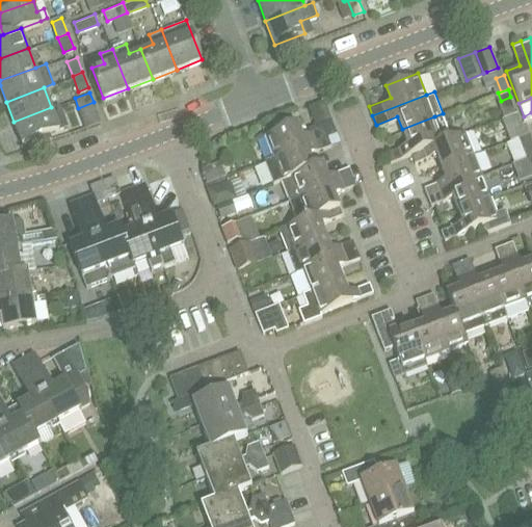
[(51,136),(49,131),(67,124),(59,104),(51,107),(14,122),(22,141),(31,137),(34,143),(51,136)]
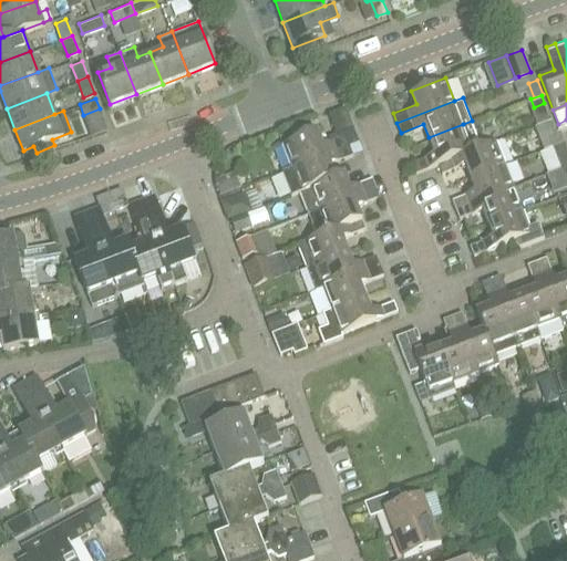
[(463,124),(429,137),(433,151),(411,159),(414,169),(437,160),(437,159),(472,146),(472,145),(480,143),(472,121),(463,124)]
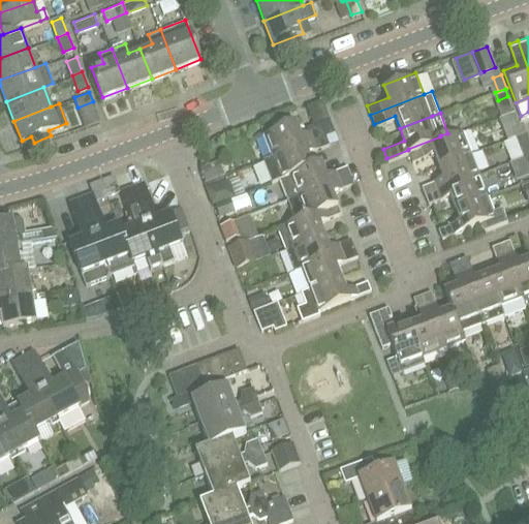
[(271,153),(325,132),(334,129),(329,117),(306,125),(307,129),(301,132),(296,119),(263,131),(271,153)]
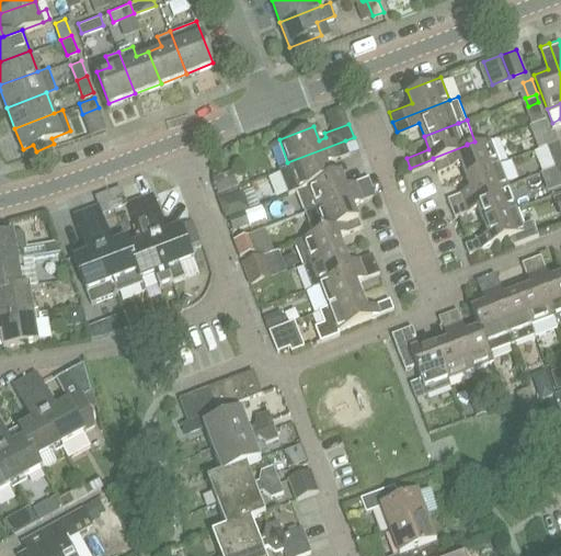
[(544,129),(548,140),(556,137),(552,126),(544,129)]
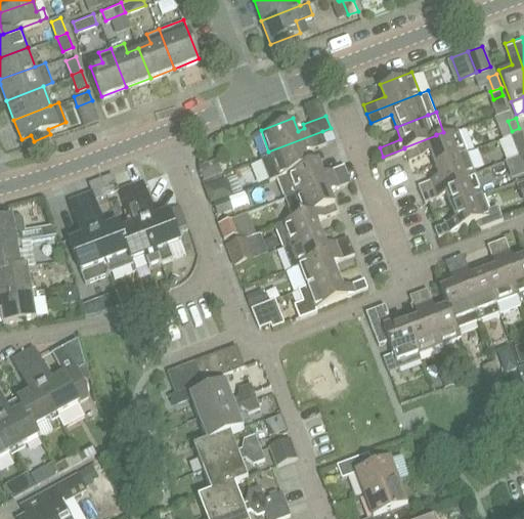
[(457,127),(443,132),(436,134),(436,135),(404,147),(404,148),(407,157),(429,148),(434,161),(466,148),(457,127)]
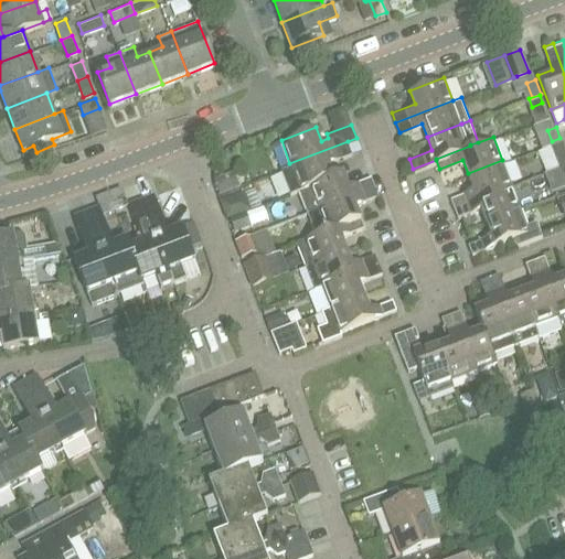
[(550,143),(558,164),(564,162),(564,146),(562,139),(550,143)]
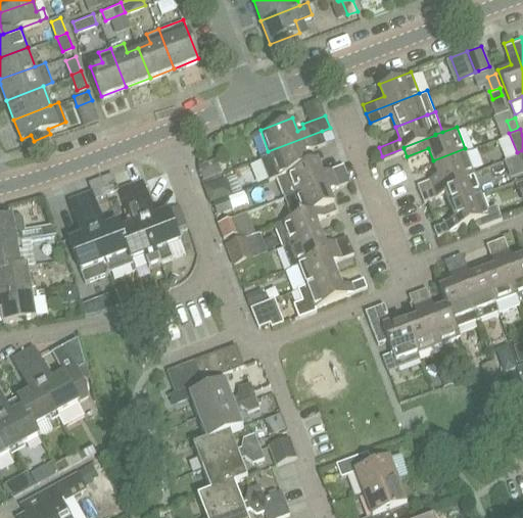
[(284,169),(307,159),(303,148),(325,140),(322,131),(268,151),(258,154),(268,177),(275,174),(277,174),(285,171),(284,169)]
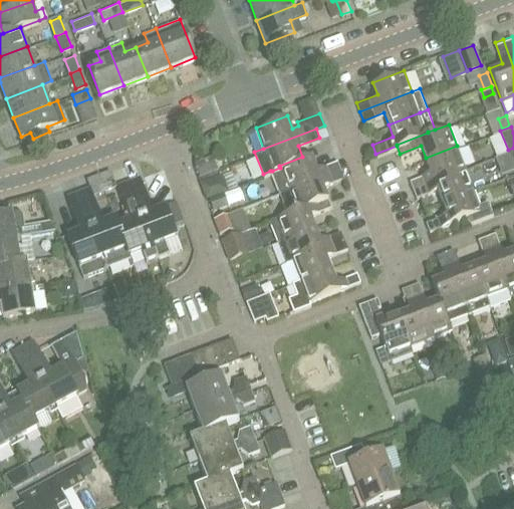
[(413,187),(465,167),(457,146),(426,158),(430,170),(410,178),(413,187)]
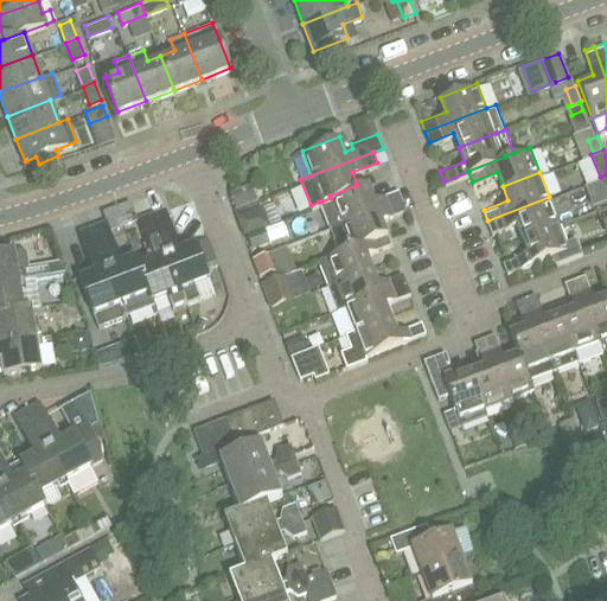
[(328,225),(340,221),(402,197),(398,187),(374,197),(368,181),(357,185),(330,196),(331,198),(321,202),(319,202),(328,225)]
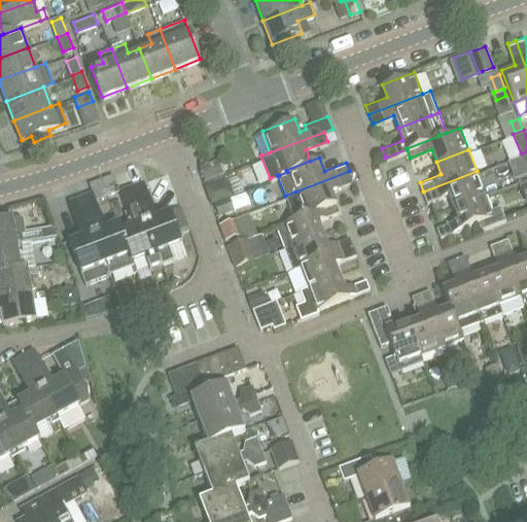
[(239,195),(248,192),(242,170),(233,173),(239,195)]
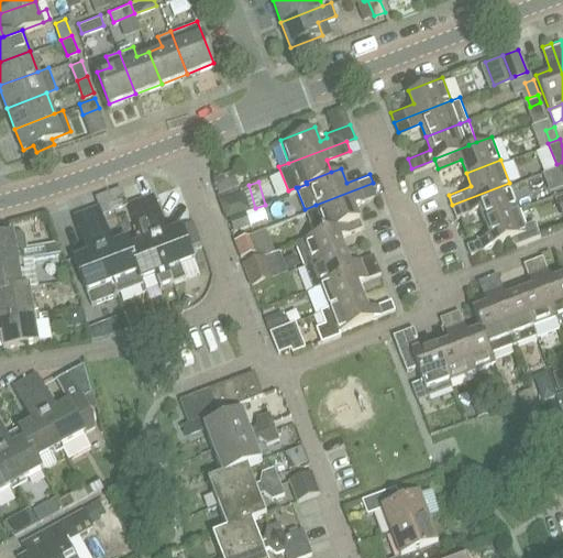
[(373,183),(316,205),(305,209),(313,231),(324,227),(324,228),(359,215),(354,201),(377,193),(373,183)]
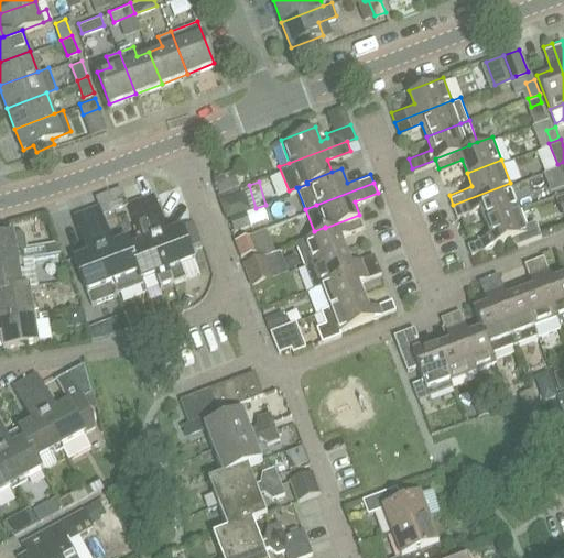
[(485,218),(519,206),(510,183),(453,205),(456,215),(479,206),(485,218)]
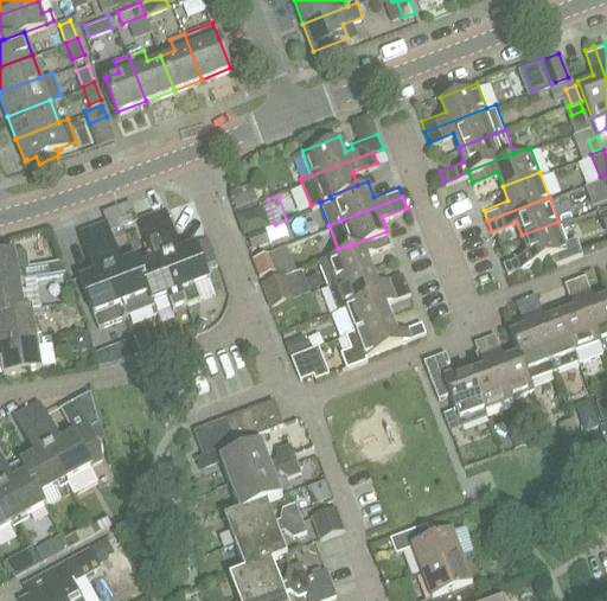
[(195,282),(209,276),(196,241),(180,247),(165,205),(152,211),(186,301),(200,296),(195,282)]
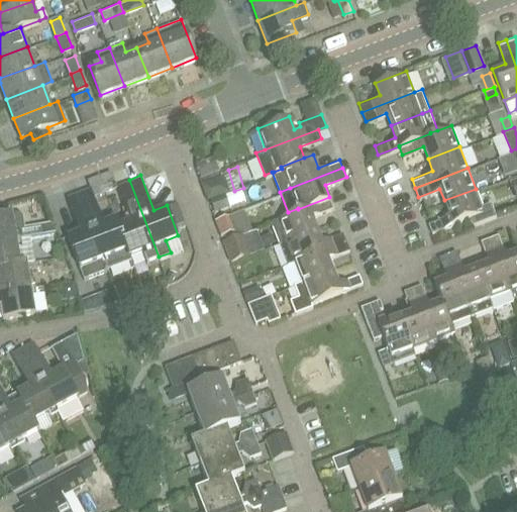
[(130,219),(120,223),(118,223),(127,246),(126,246),(129,254),(141,249),(146,262),(159,257),(129,180),(117,184),(130,219)]
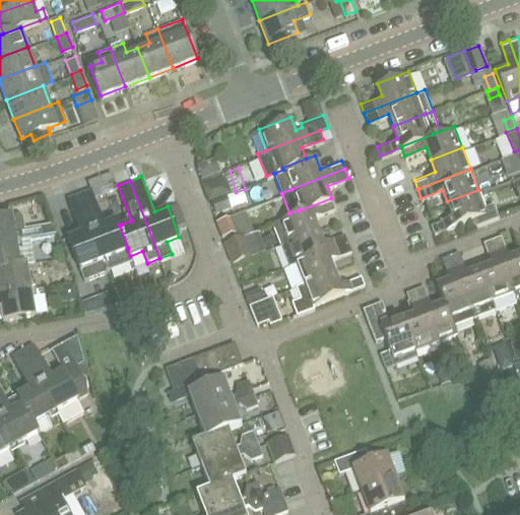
[(91,187),(79,191),(105,257),(127,248),(128,248),(119,224),(121,224),(118,216),(105,221),(91,187)]
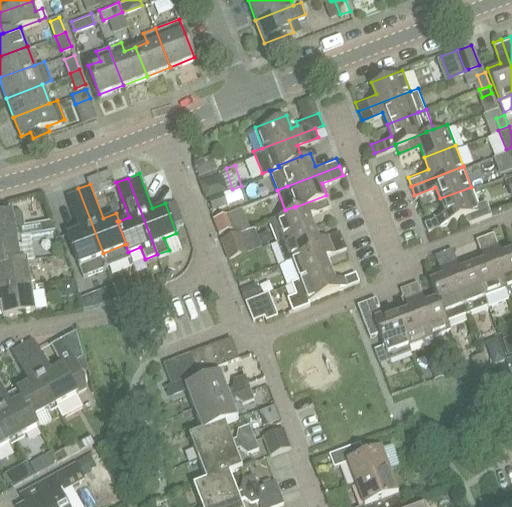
[(476,201),(471,187),(440,198),(444,211),(423,218),(427,228),(465,214),(467,220),(490,211),(485,198),(476,201)]
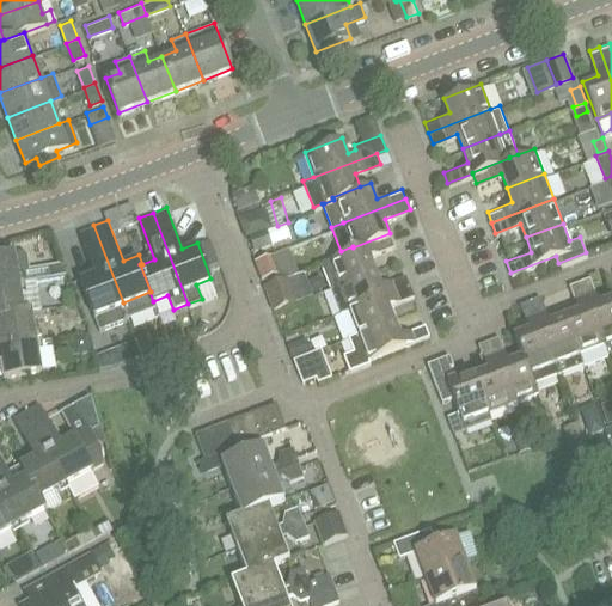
[(79,277),(93,314),(98,328),(128,316),(122,303),(123,303),(93,225),(79,230),(96,271),(79,277)]
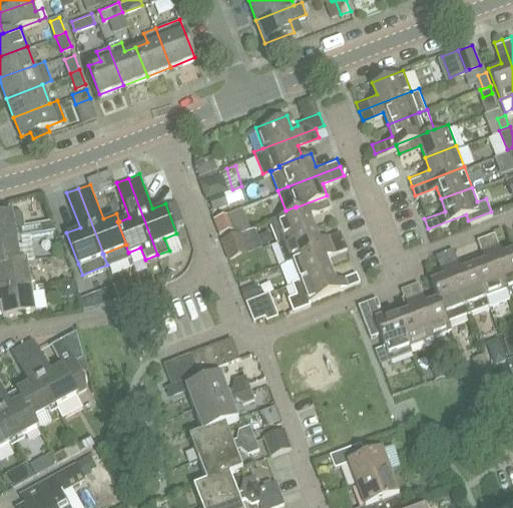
[(277,239),(315,224),(310,211),(331,203),(327,195),(296,207),(296,206),(286,210),(268,217),(277,239)]
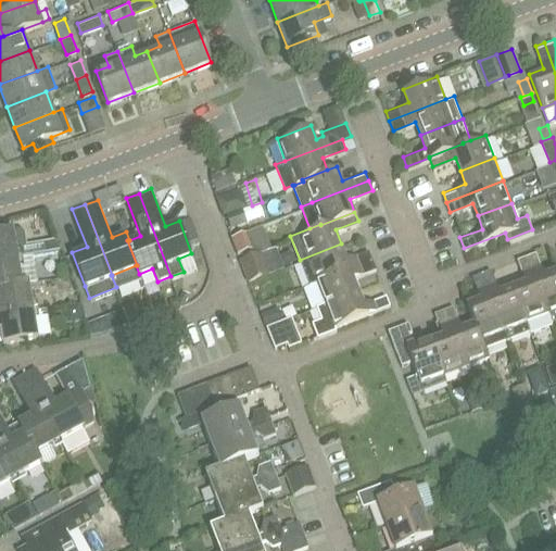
[(24,228),(21,226),(0,228),(0,257),(19,254),(16,245),(24,243),(26,240),(24,228)]
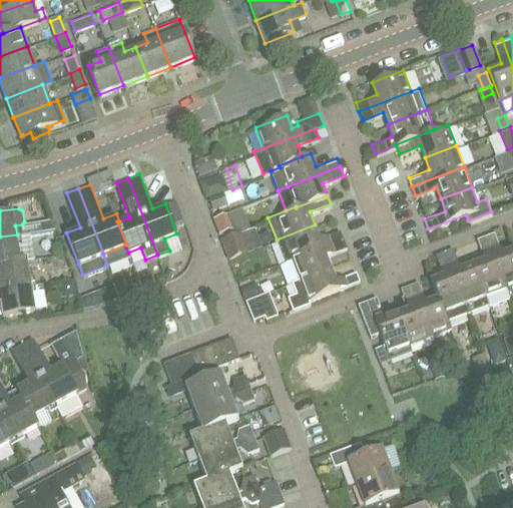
[(211,214),(217,230),(229,225),(223,210),(211,214)]
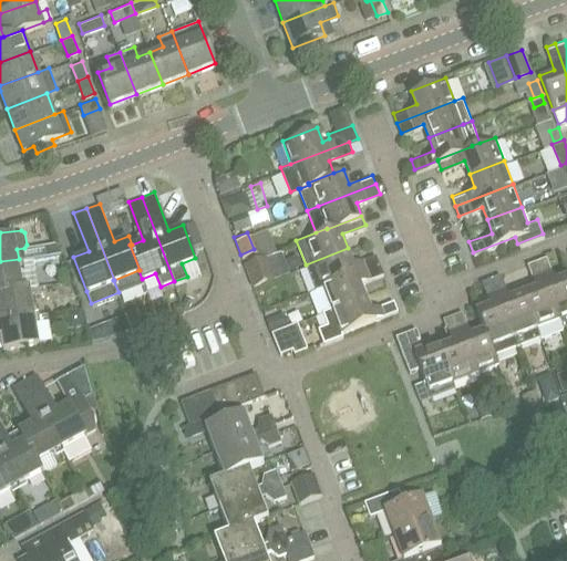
[(321,283),(379,261),(375,251),(352,260),(348,248),(306,265),(315,288),(321,284),(321,283)]
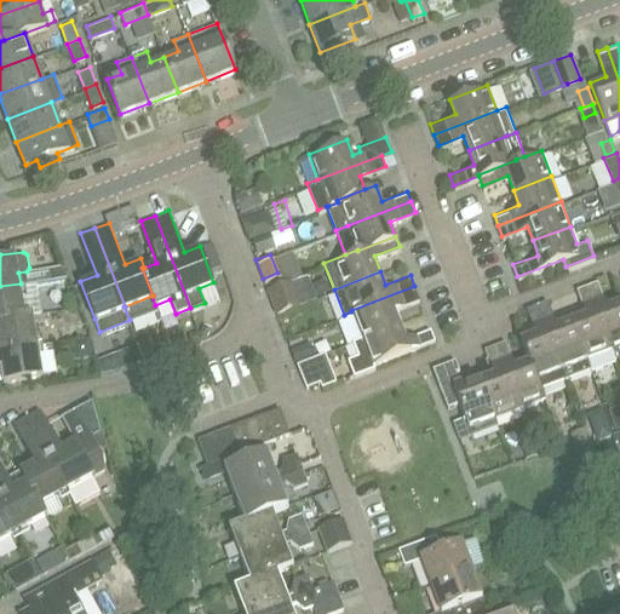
[(298,300),(288,276),(265,285),(275,309),(298,300)]
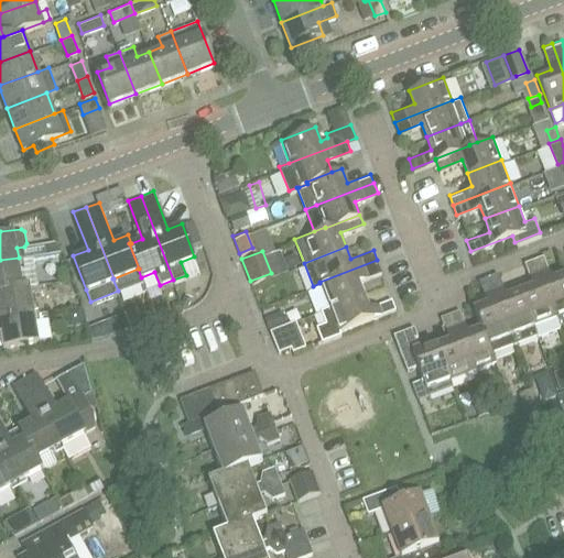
[(563,309),(563,270),(552,275),(543,252),(533,255),(555,313),(563,309)]
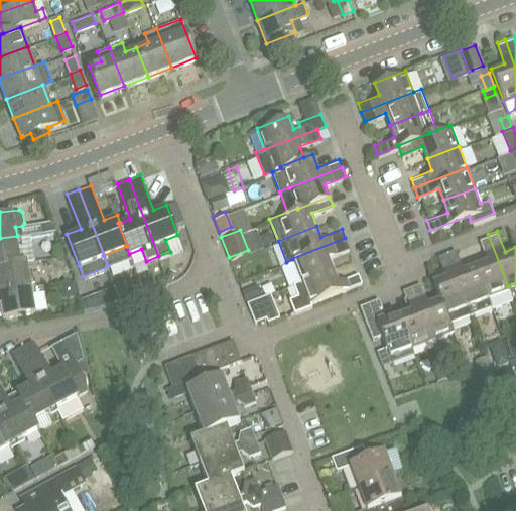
[(28,234),(17,236),(0,238),(0,264),(27,260),(33,259),(28,234)]
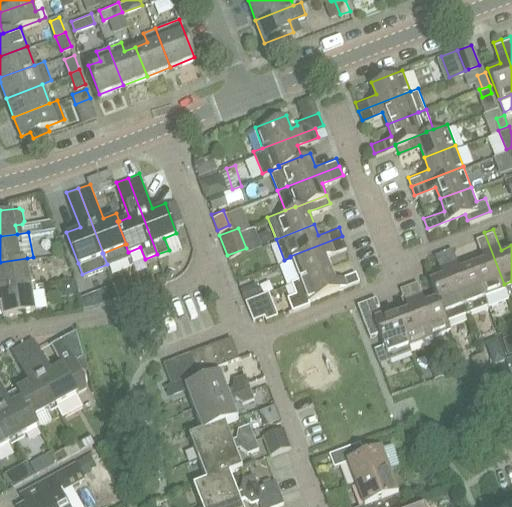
[(484,292),(504,284),(484,232),(475,236),(483,257),(471,261),(484,292)]
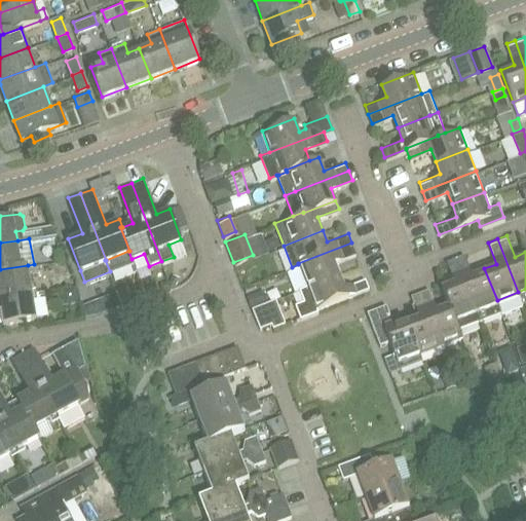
[(298,263),(298,264),(306,285),(338,272),(334,260),(355,252),(351,243),(298,263)]
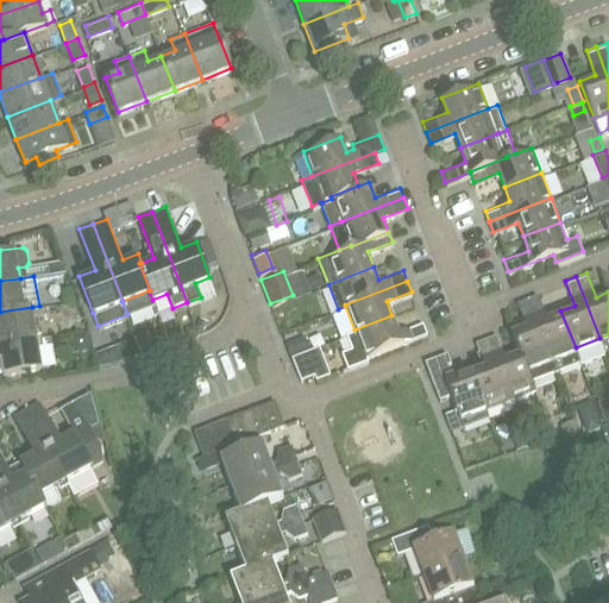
[(527,295),(554,370),(581,359),(576,347),(560,311),(547,316),(538,291),(527,295)]
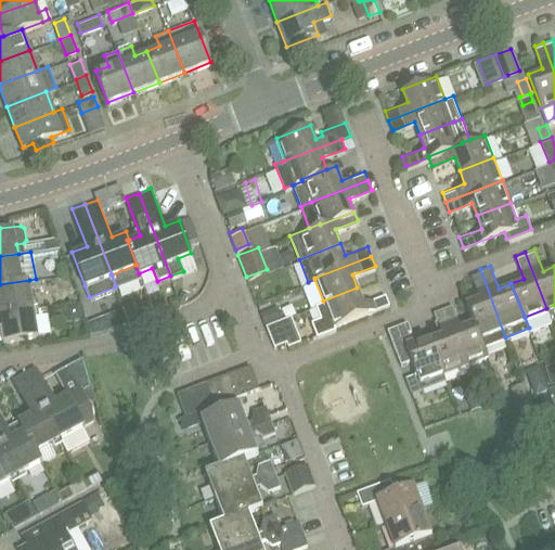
[(479,334),(483,345),(505,337),(480,269),(470,272),(479,295),(466,301),(473,320),(479,334)]
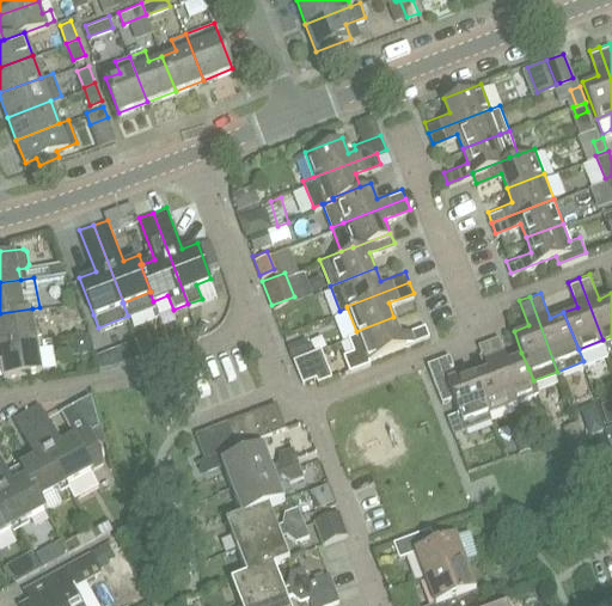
[(0,343),(37,338),(32,308),(0,313),(0,343)]
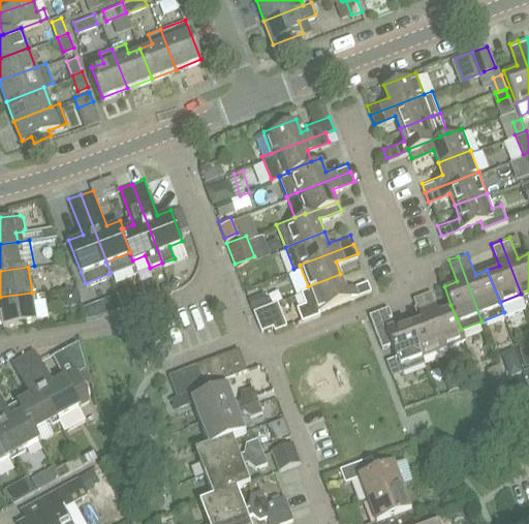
[(317,308),(371,288),(366,278),(345,285),(340,274),(308,286),(300,289),(305,301),(296,305),(301,319),(319,312),(317,308)]
